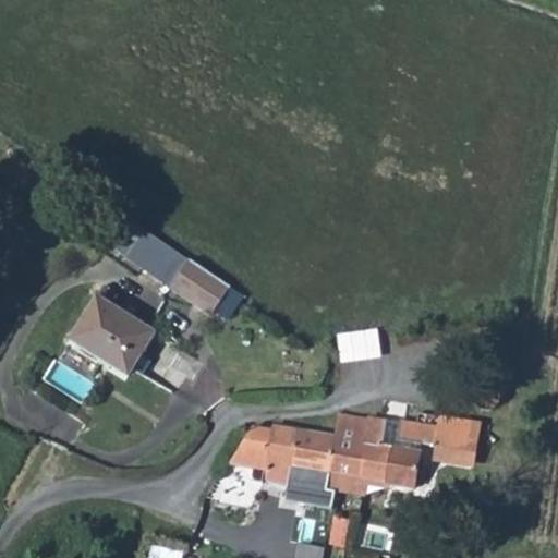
[(190,259),(132,220),(122,237),(135,244),(125,261),(171,291),(190,259)]
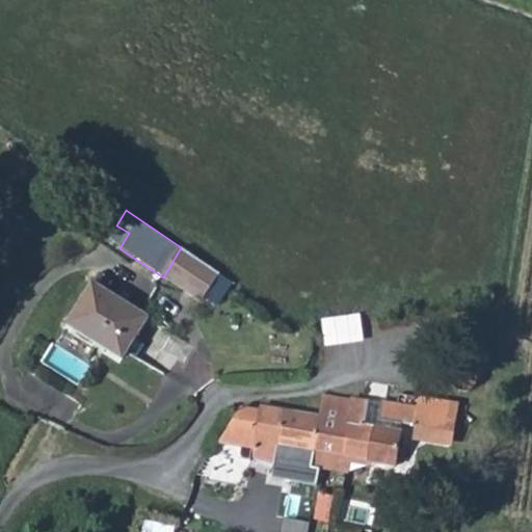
[(181,247),(163,277),(202,302),(219,273),(181,247)]
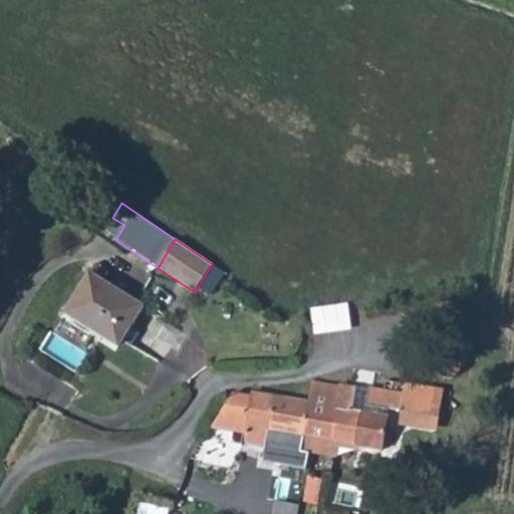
[(91,273),(67,313),(119,348),(145,306),(91,273)]
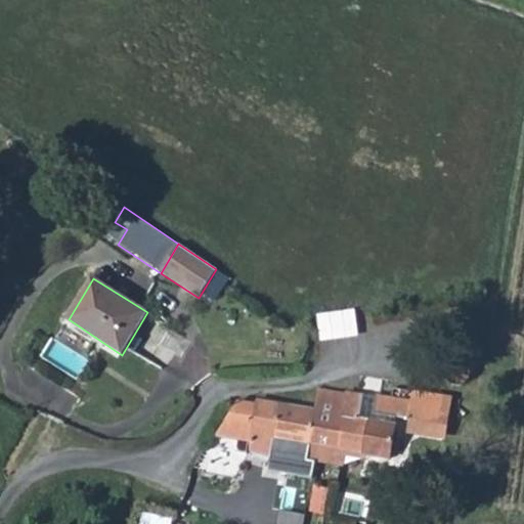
[(315,410),(307,459),(317,460),(365,468),(368,453),(394,457),(402,417),(441,422),(445,395),(413,391),(410,399),(377,394),(376,398),(318,387),(313,408),(315,410)]
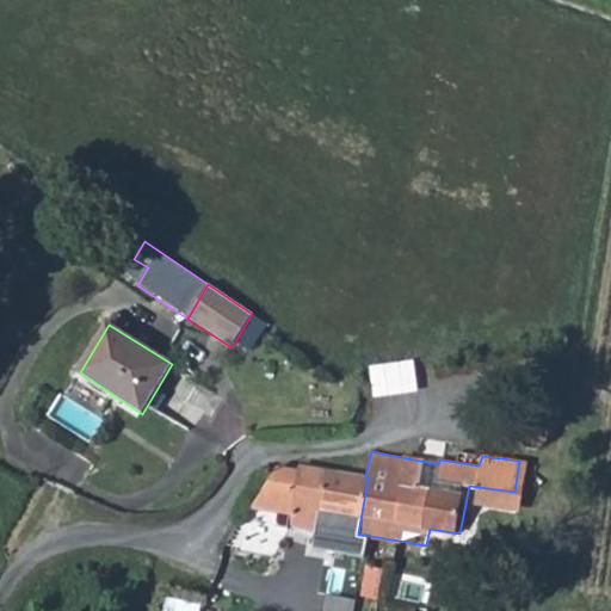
[(298,475),(277,471),(252,511),(277,518),(276,528),(278,532),(288,535),(288,530),(315,535),(312,553),(365,561),(370,536),(358,535),(368,479),(365,476),(300,470),(298,475)]
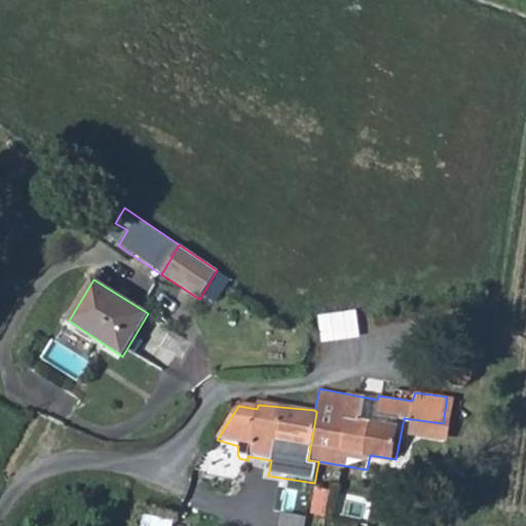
[(283,511),(280,525),(304,525),(306,513),(283,511)]
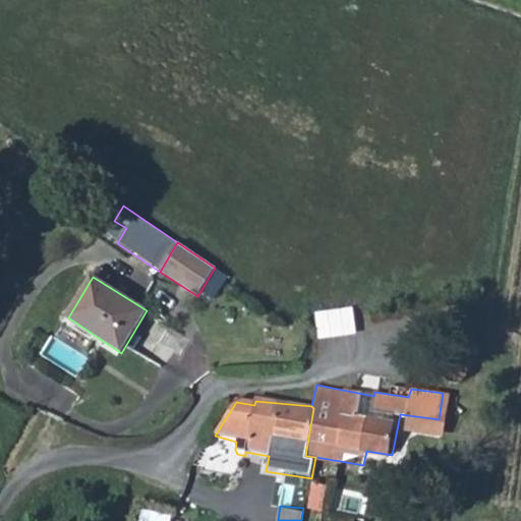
[(145,508),(141,520),(171,520),(173,513),(145,508)]
